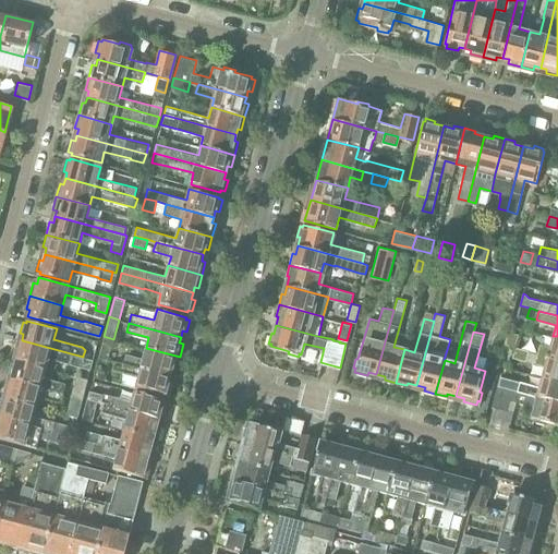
[(506,342),(516,346),(518,337),(508,334),(506,342)]
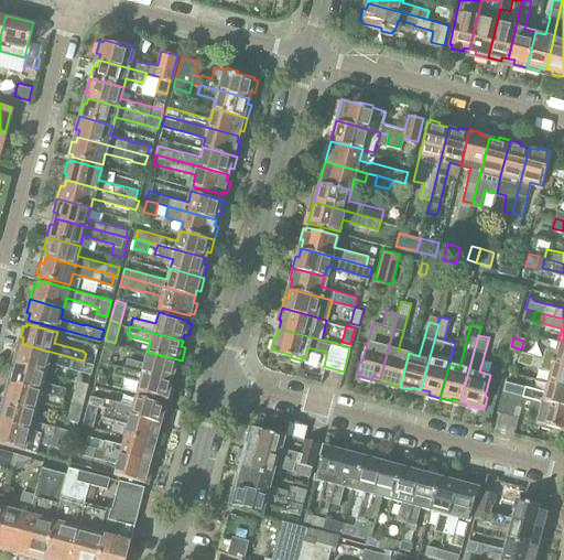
[(545,347),(543,356),(563,362),(563,340),(559,340),(556,350),(545,347)]
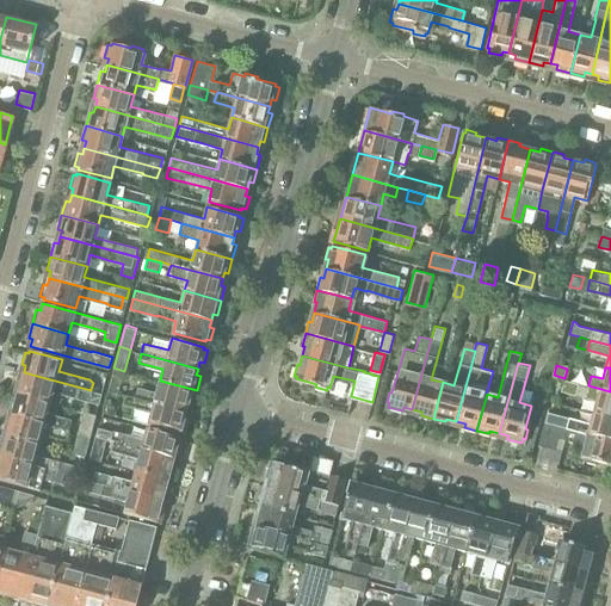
[(18,377),(14,391),(50,401),(53,390),(73,396),(99,403),(102,393),(91,389),(91,390),(24,372),(22,378),(18,377)]
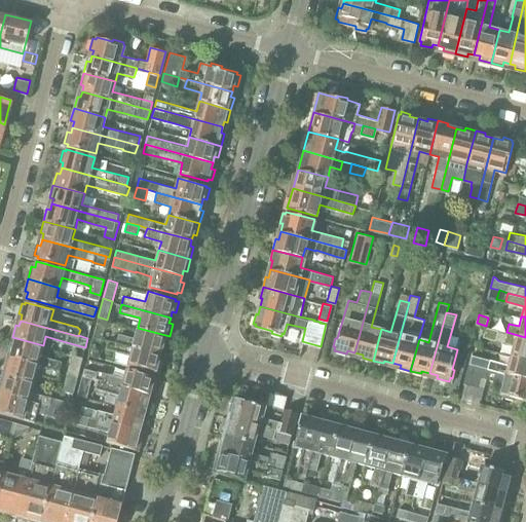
[(105,324),(97,322),(92,336),(102,338),(105,324)]
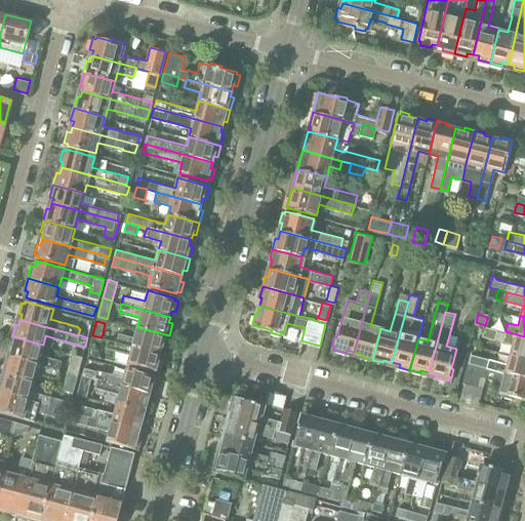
[(484,326),(481,335),(494,339),(497,329),(484,326)]
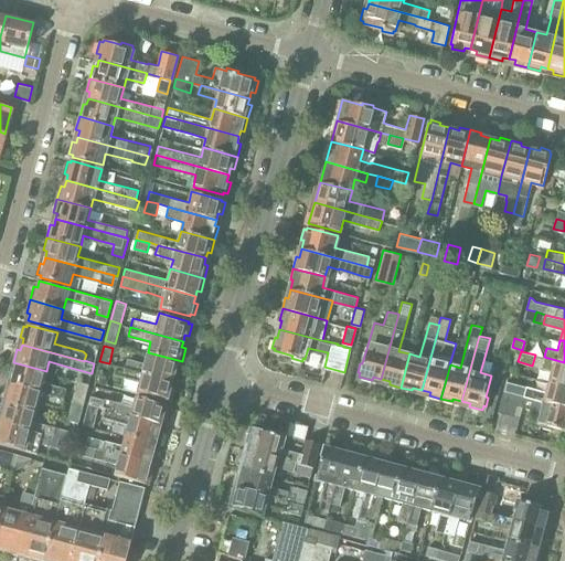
[(127,356),(125,367),(172,380),(174,373),(178,374),(182,361),(148,352),(146,360),(127,356)]
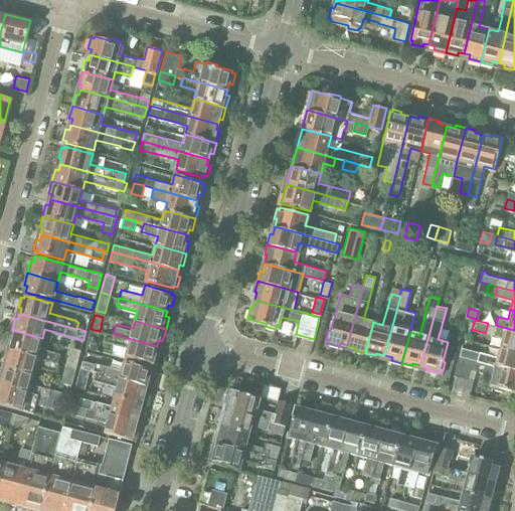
[(514,330),(496,325),(493,335),(503,338),(501,346),(514,350),(514,330)]
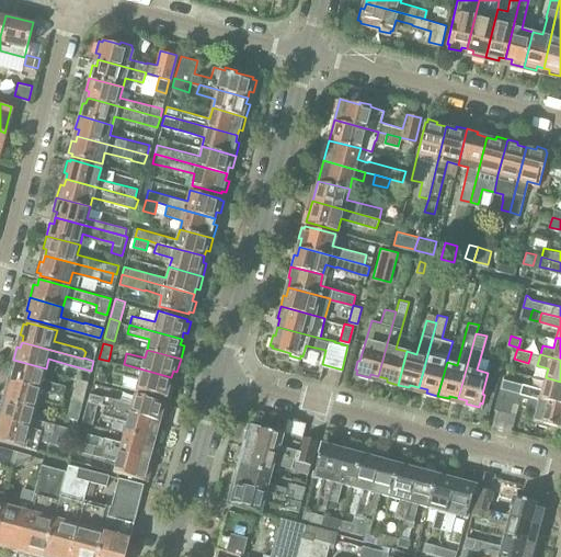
[(99,359),(94,377),(104,379),(109,361),(99,359)]
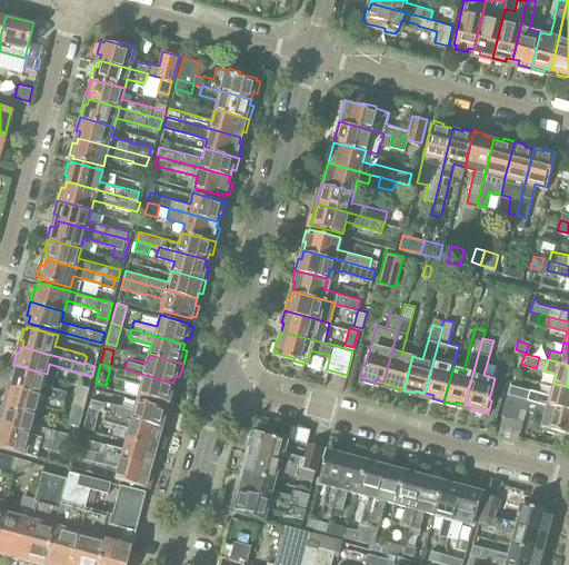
[(13,365),(9,378),(13,379),(11,386),(65,400),(67,392),(43,385),(47,374),(13,365)]
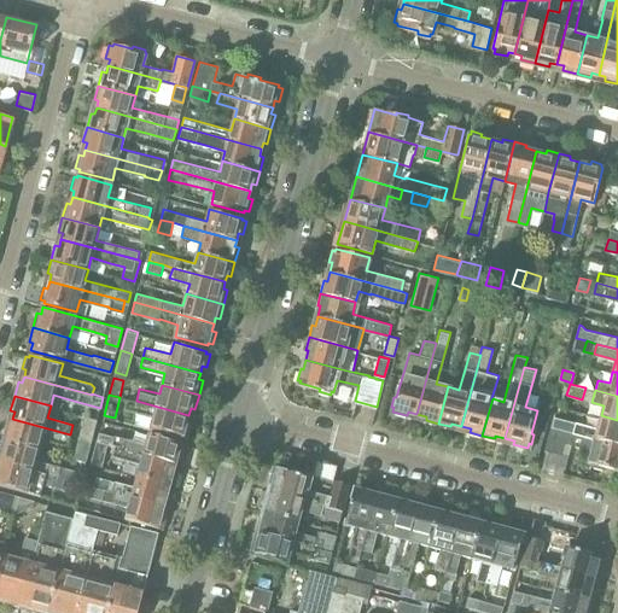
[(128,398),(126,408),(153,415),(150,427),(184,437),(184,435),(187,436),(191,422),(187,421),(188,415),(136,401),(128,398)]
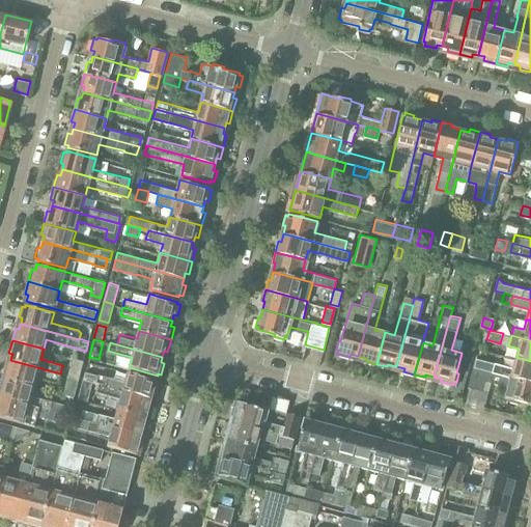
[(73,357),(67,375),(79,378),(84,360),(73,357)]
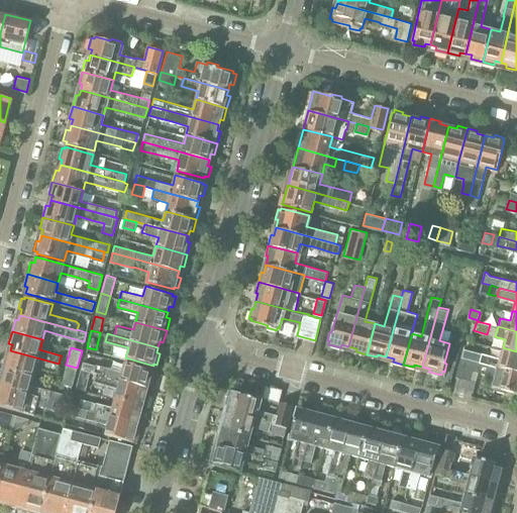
[(464,347),(461,356),(480,362),(516,371),(516,351),(503,347),(500,358),(491,356),(491,354),(464,347)]
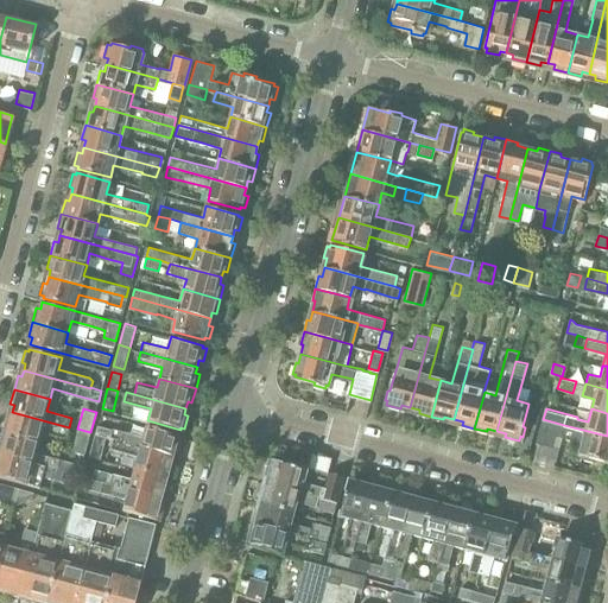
[(6,417),(2,431),(39,440),(42,431),(67,438),(69,427),(12,412),(11,418),(6,417)]
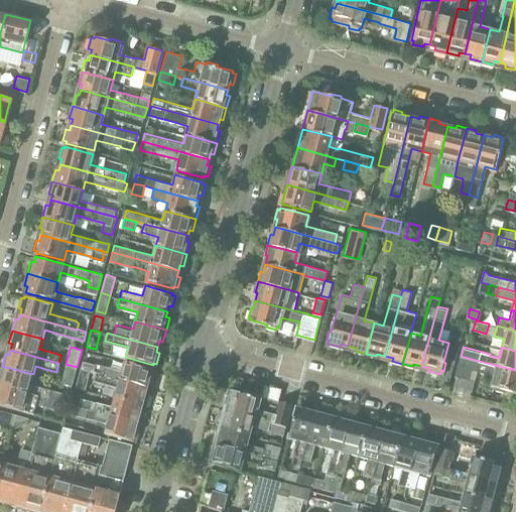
[(460,356),(455,375),(470,379),(473,369),(477,370),(479,361),(461,356),(460,356)]
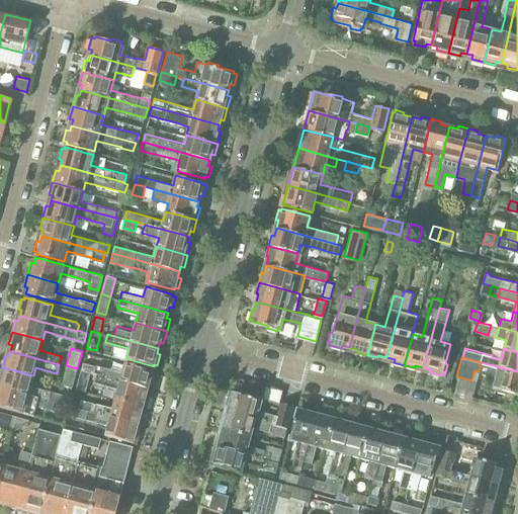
[(83,362),(81,369),(90,372),(95,373),(148,388),(149,382),(153,383),(155,372),(152,371),(153,369),(124,362),(122,372),(96,365),(83,362)]
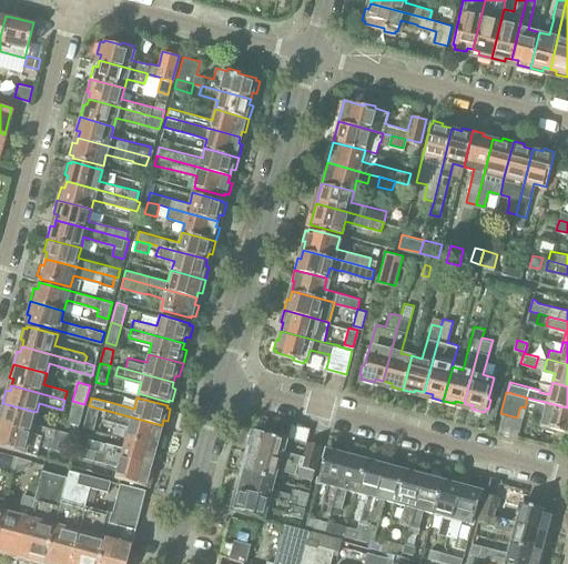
[(567,408),(527,398),(525,408),(533,410),(528,423),(543,427),(554,430),(554,427),(567,431),(567,408)]
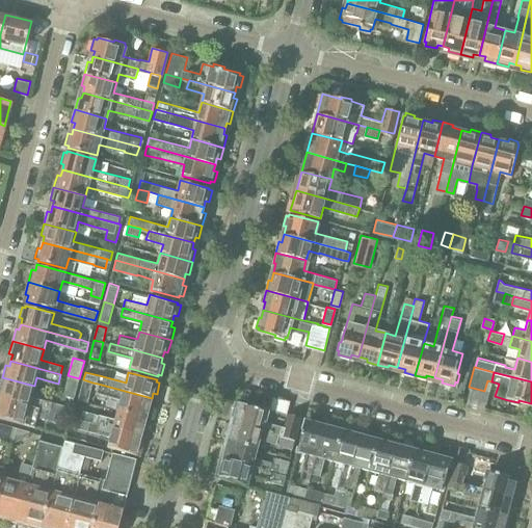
[(74,397),(79,378),(68,375),(63,394),(74,397)]
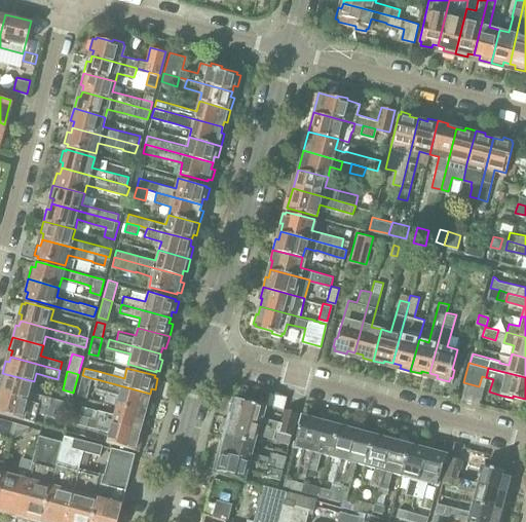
[(2,373),(0,381),(0,385),(2,386),(1,393),(54,407),(64,410),(66,401),(31,392),(34,381),(2,373)]
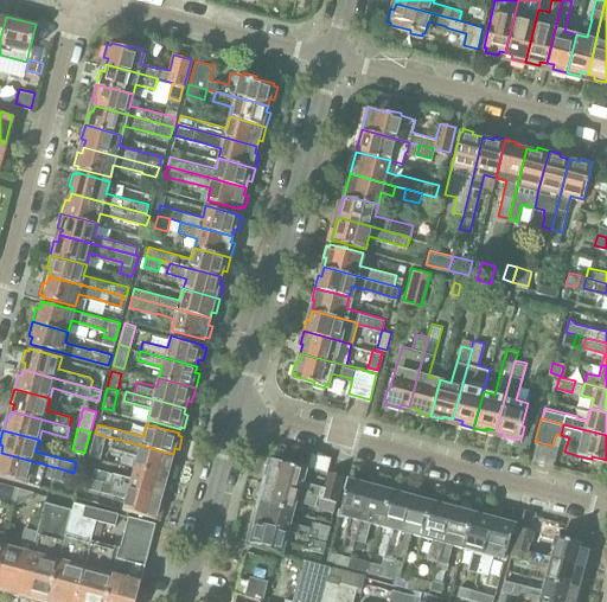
[(100,456),(106,436),(95,433),(89,454),(100,456)]
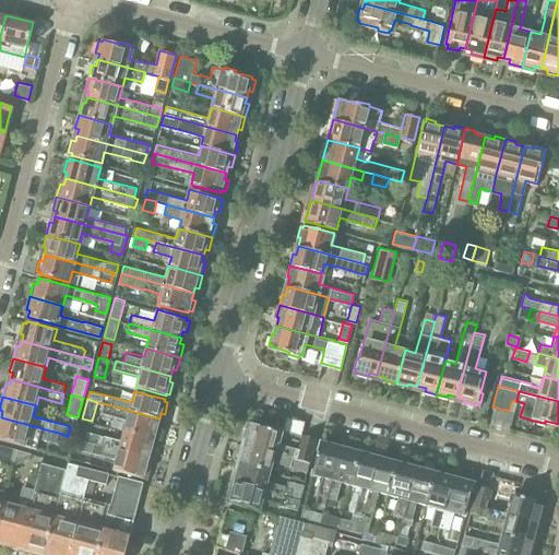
[(103,403),(100,413),(127,420),(125,429),(157,439),(162,426),(157,425),(159,418),(103,403)]
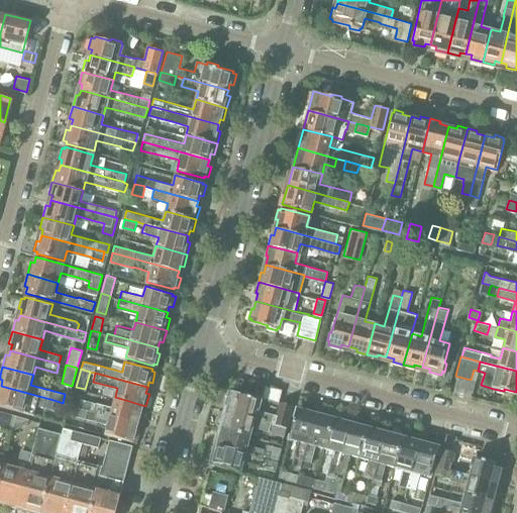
[(0,404),(33,414),(36,404),(52,408),(54,400),(1,386),(0,388),(0,404)]
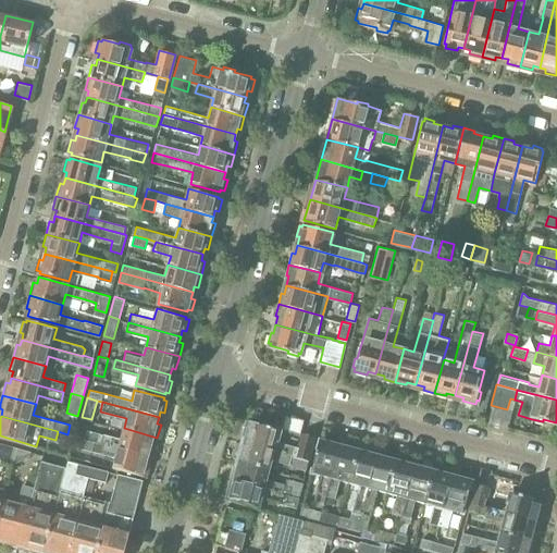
[(246,422),(243,434),(246,435),(245,441),(309,459),(314,437),(301,432),(298,447),(287,444),(276,441),(280,430),(277,429),(279,427),(267,424),(265,426),(250,421),(249,424),(246,422)]
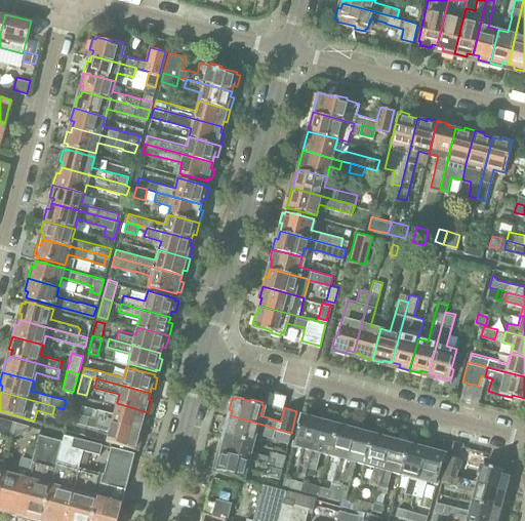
[(82,404),(80,412),(139,429),(142,424),(145,425),(148,412),(117,403),(114,413),(82,404)]
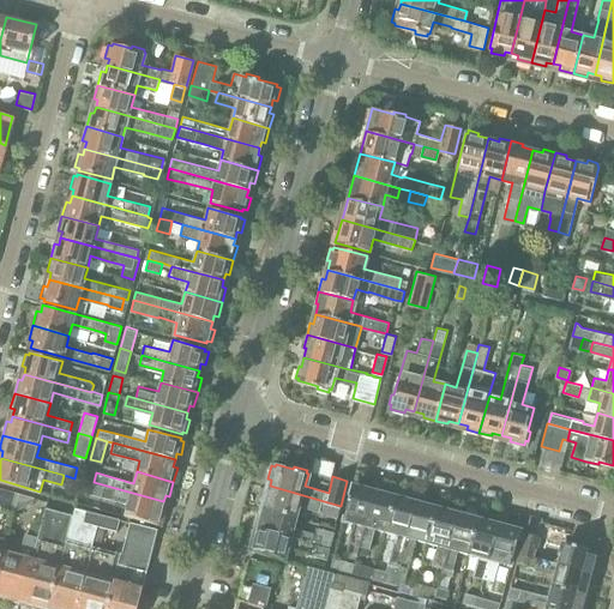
[(80,478),(78,489),(128,502),(125,514),(157,523),(158,520),(162,522),(166,508),(162,507),(163,501),(94,482),(80,478)]
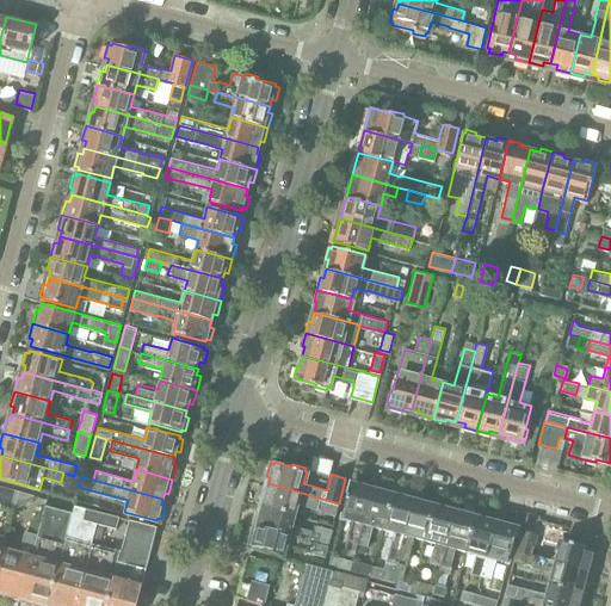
[(350,483),(341,517),(353,519),(346,549),(355,551),(358,539),(371,489),(364,487),(365,483),(353,480),(352,484),(350,483)]
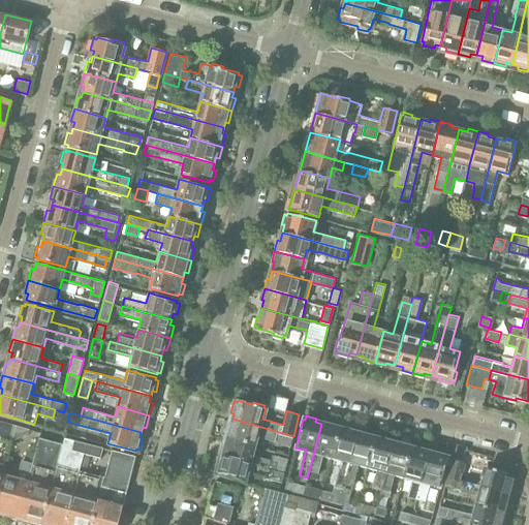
[(0,435),(12,439),(17,424),(0,419),(0,435)]
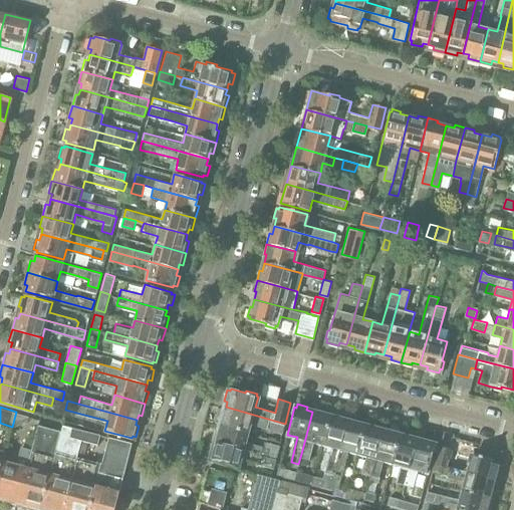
[(221,412),(218,424),(249,432),(252,423),(283,431),(285,424),(226,407),(224,413),(221,412)]
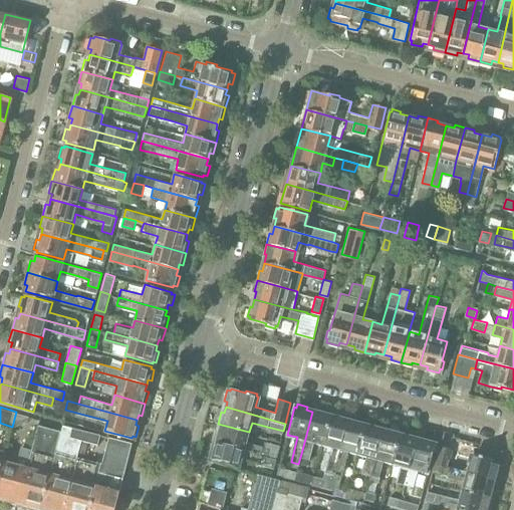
[(312,412),(301,454),(308,456),(310,456),(314,441),(322,444),(330,413),(318,410),(317,413),(312,412)]
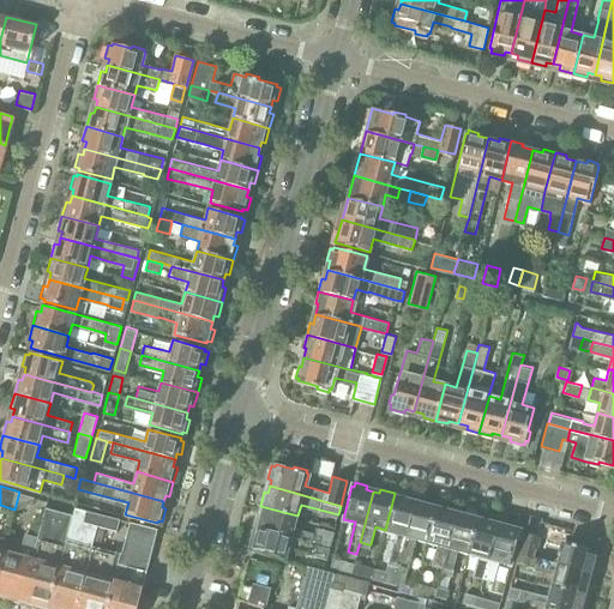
[(19,492),(14,510),(32,500),(34,495),(19,492)]
